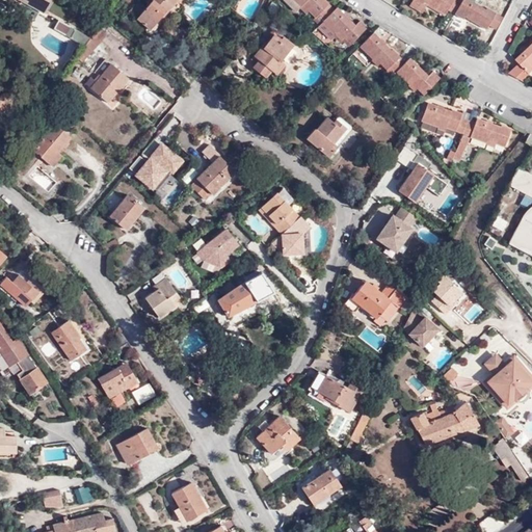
[(11,0),(12,0),(11,0),(21,0),(41,11),(46,0),(11,0)]
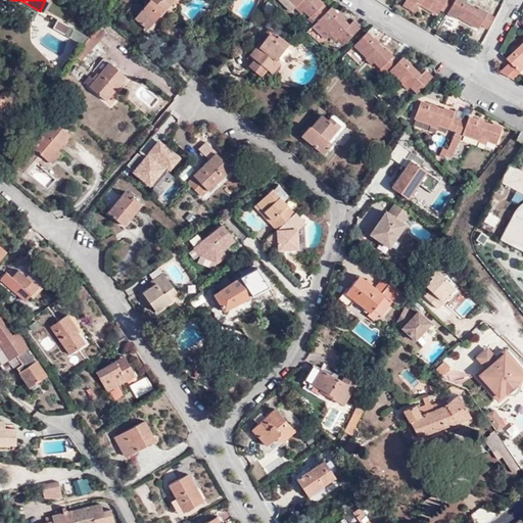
[(51,2),(47,0),(45,0),(40,11),(44,13),(51,2)]
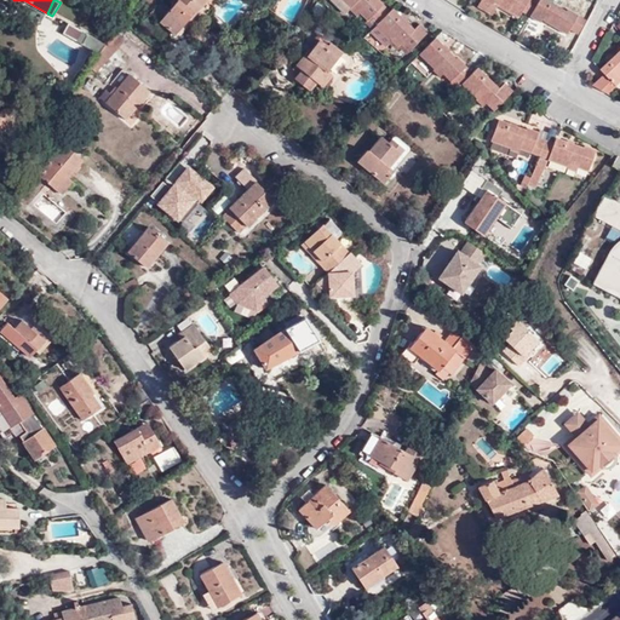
[(202,0),(170,0),(170,1),(172,4),(170,7),(160,0),(149,12),(173,33),(202,0)]
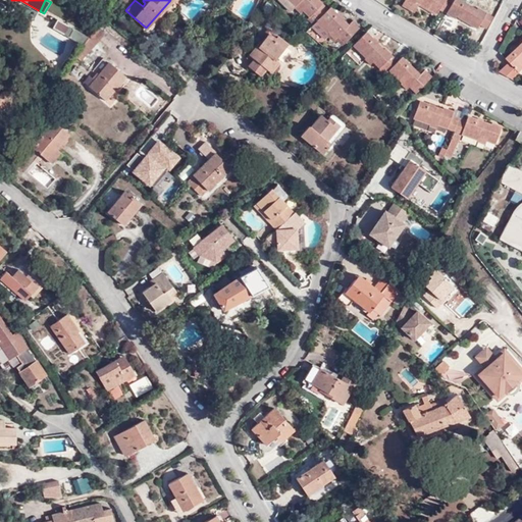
[(279,0),(292,12),(296,9),(288,0),(279,0)]
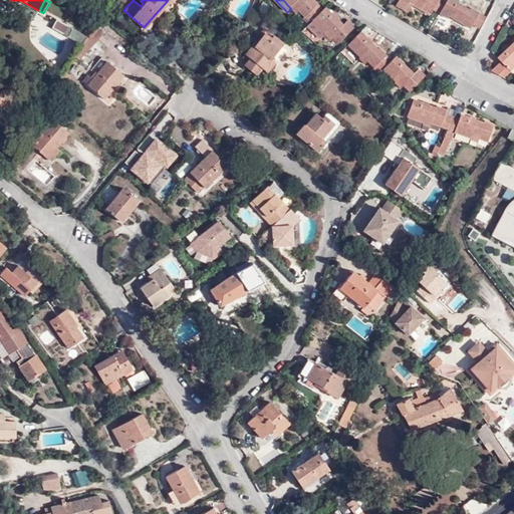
[(310,23),(322,11),(312,0),(283,0),(291,9),(296,14),(299,12),(305,18),(303,20),(308,25),(310,23)]
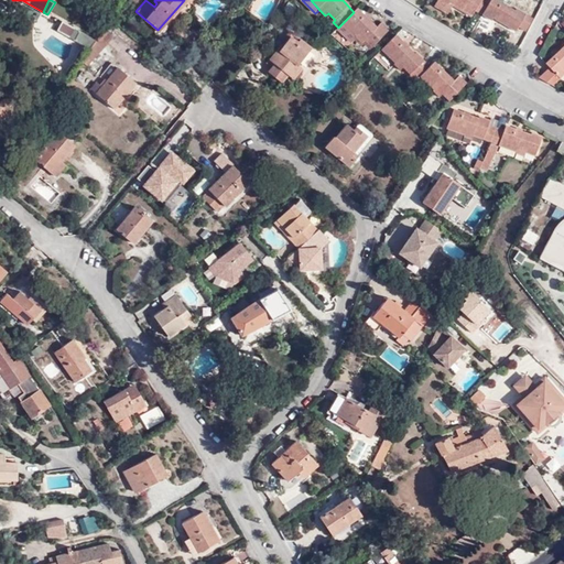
[(448,15),(455,7),(451,3),(449,6),(440,0),(435,8),(448,15)]
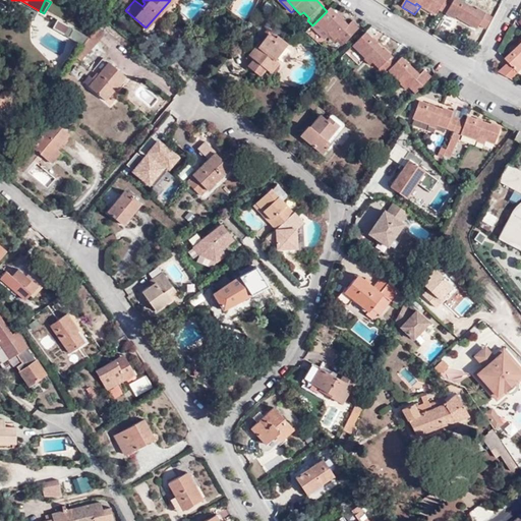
[(439,12),(446,15),(453,3),(446,0),(406,0),(415,5),(416,3),(420,6),(437,15),(439,12)]
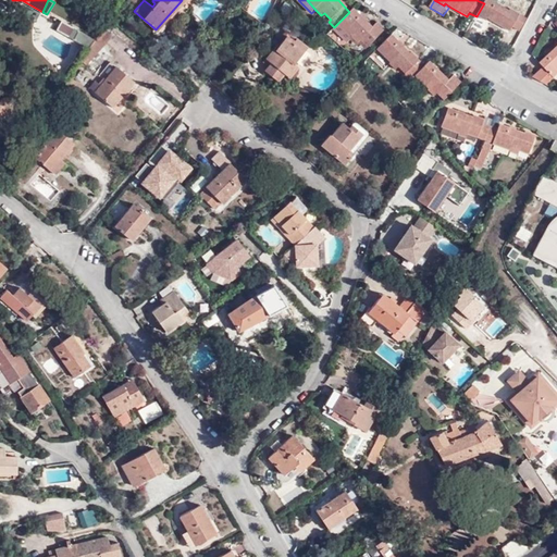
[(485,0),(484,3),(477,16),(486,22),(487,21),(509,33),(511,29),(517,33),(524,20),(509,11),(508,12),(487,0),(485,0)]
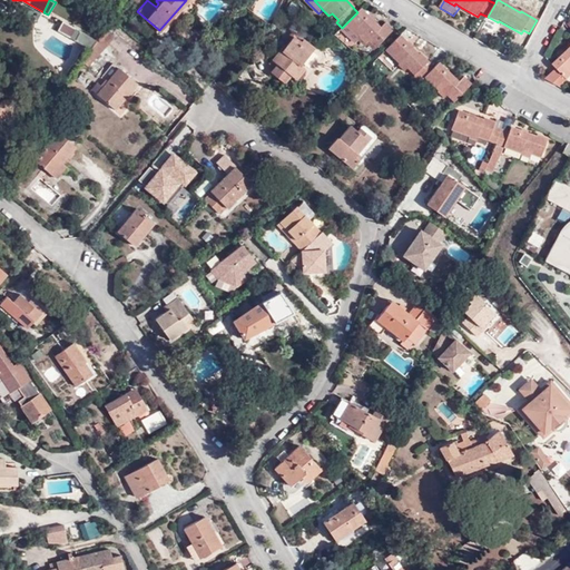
[(382,29),(361,9),(357,12),(344,26),(360,40),(366,47),(367,46),(373,50),(393,31),(386,25),(382,29)]
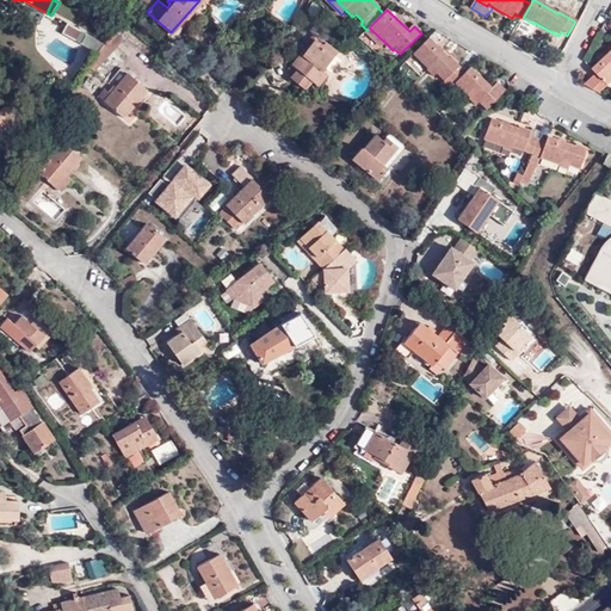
[(80,43),(86,34),(67,23),(61,34),(80,43)]
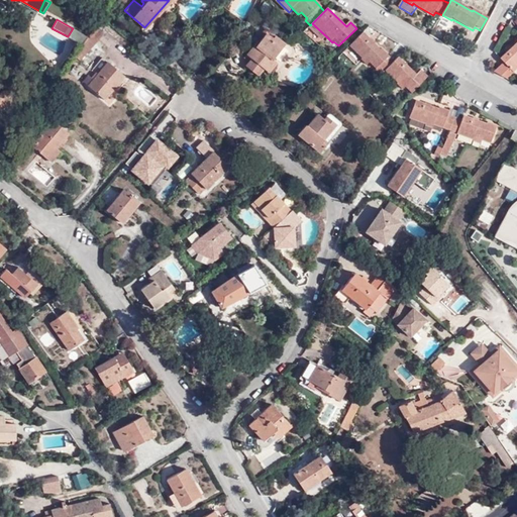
[(310,25),(308,28),(322,41),(324,38),(326,36),(312,23),(310,25)]
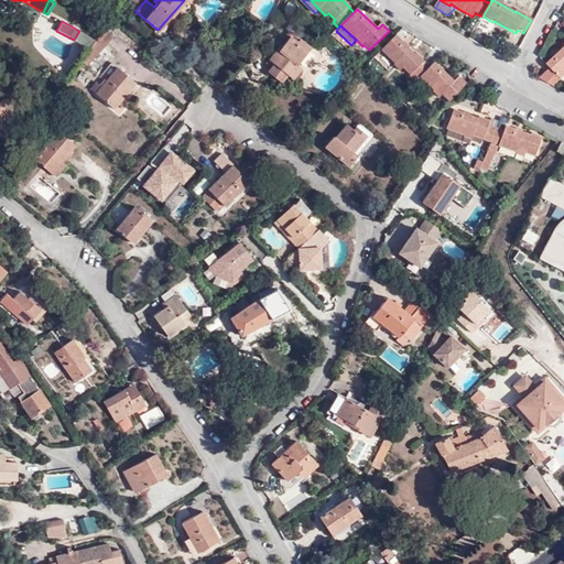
[(96,40),(79,31),(74,40),(89,49),(96,40)]
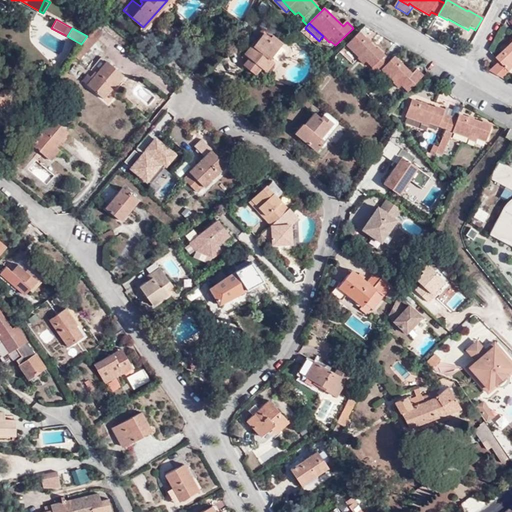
[(102,35),(95,29),(81,46),(88,52),(102,35)]
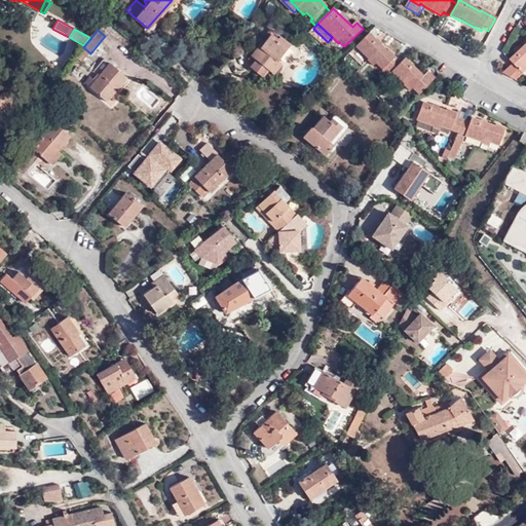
[(273,66),(275,63),(288,47),(268,31),(260,41),(261,42),(259,44),(257,43),(255,46),(254,45),(247,54),(250,58),(254,62),(252,65),(249,69),(261,78),(266,71),(271,75),(277,68),(273,66)]
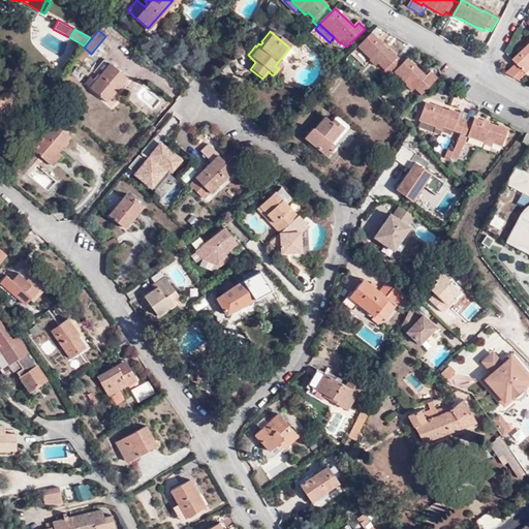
[(387,52),(370,34),(356,49),(369,61),(367,63),(373,68),(377,65),(383,71),(380,74),(385,80),(392,72),(402,63),(390,50),(387,52)]
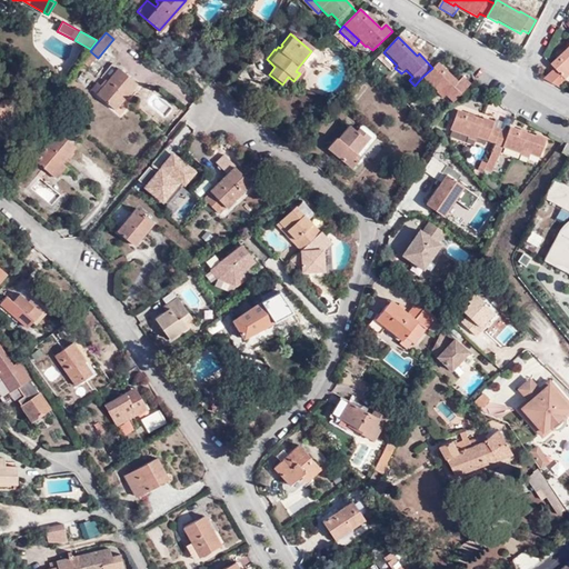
[(553,68),(541,78),(553,86),(568,71),(568,42),(568,43),(568,46),(550,63),(553,68)]
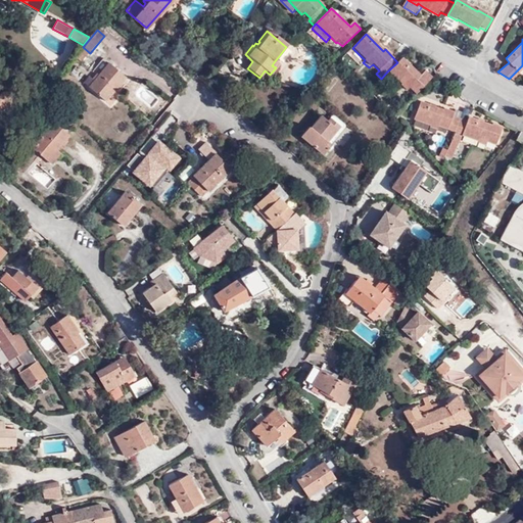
[(81,50),(78,62),(81,64),(90,53),(83,47),(81,50)]
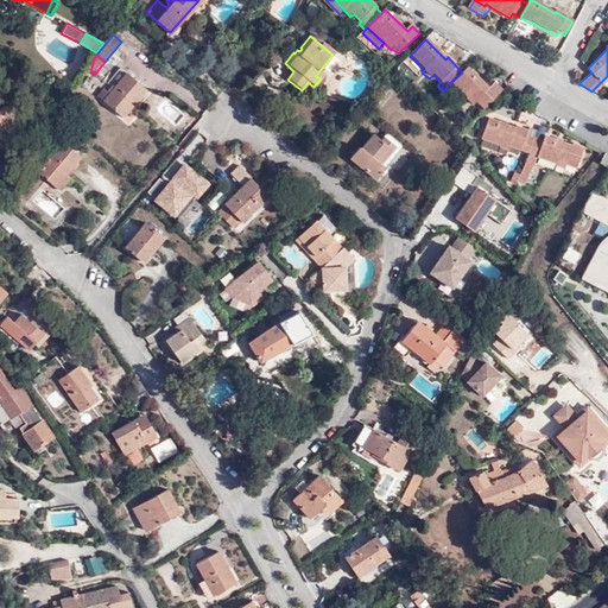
[(466,69),(462,73),(450,83),(466,99),(464,101),(470,107),(474,105),(481,113),(500,94),(492,86),(487,90),(466,69)]
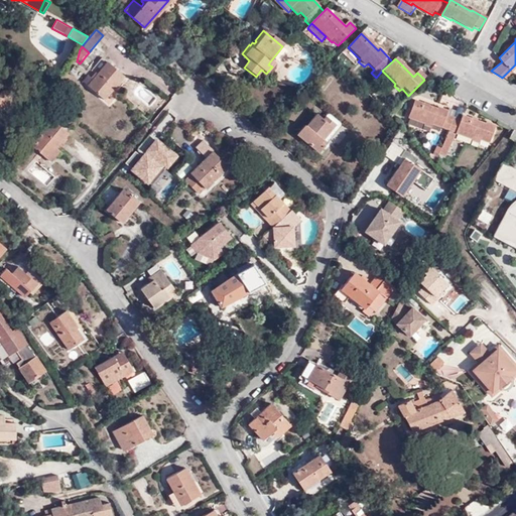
[(96,77),(107,63),(102,59),(91,73),(96,77)]
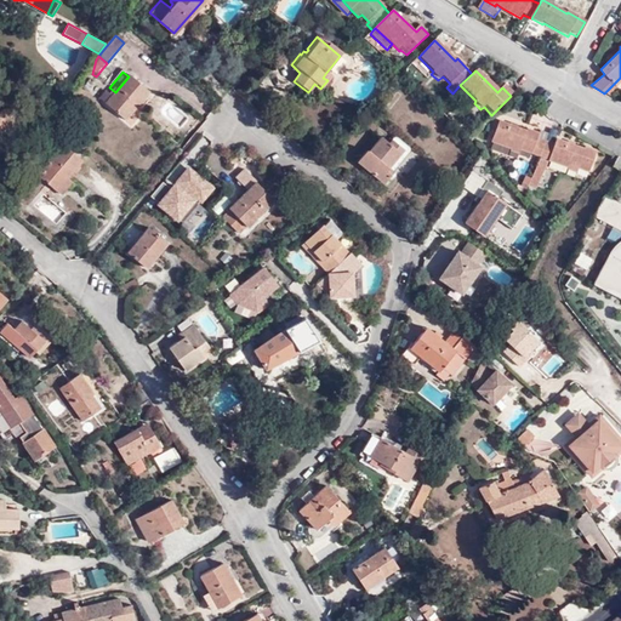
[(149,95),(129,77),(115,92),(104,104),(124,123),(149,95)]
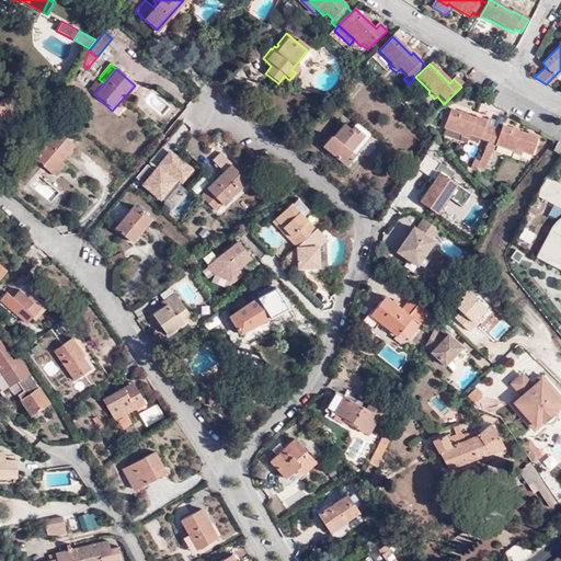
[(15,99),(12,100),(10,96),(7,96),(0,102),(0,101),(0,124),(6,119),(12,126),(26,111),(15,99)]
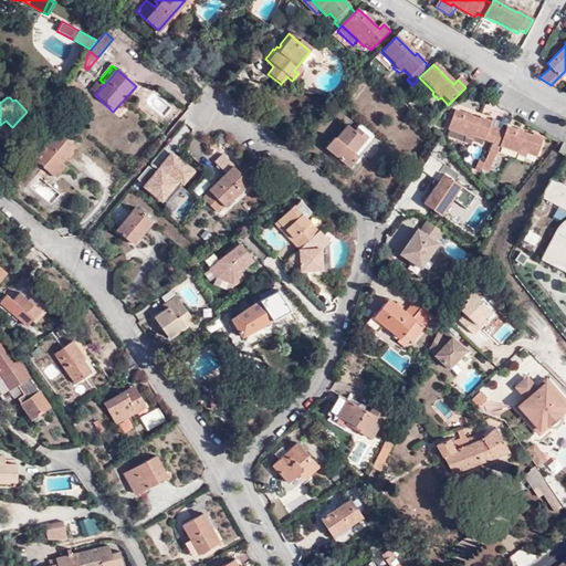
[(492,143),(496,129),(488,126),(490,119),(479,116),(478,118),(456,111),(449,128),(465,135),(464,136),(474,139),(475,136),(492,143)]
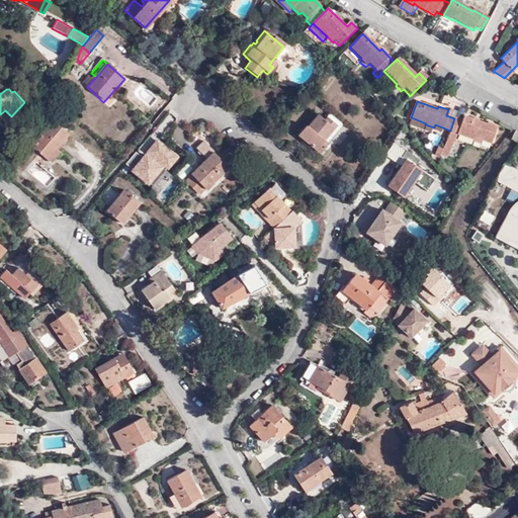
[(53,106),(63,114),(64,112),(54,104),(53,106)]
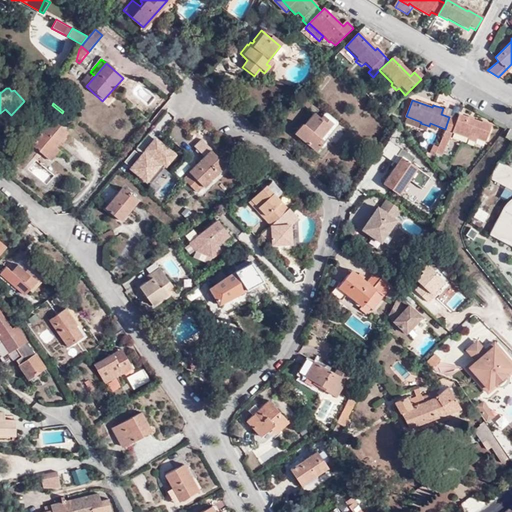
[(58,117),(62,113),(52,105),(48,109),(58,117)]
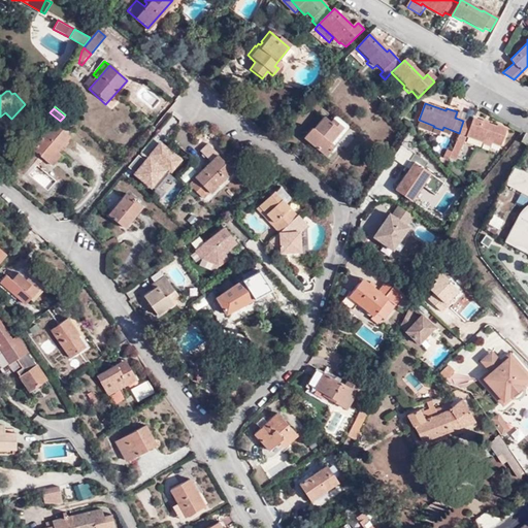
[(469,123),(463,121),(459,133),(452,152),(450,158),(457,161),(467,136),(480,140),(480,143),(489,146),(490,143),(500,146),(506,129),(498,126),(497,127),(471,118),(469,123)]
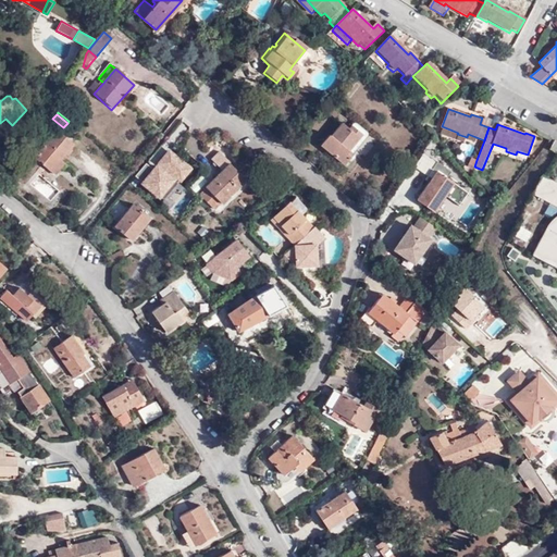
[(364,137),(354,128),(350,132),(345,126),(333,140),(330,138),(322,149),(345,169),(353,160),(348,157),(364,137)]
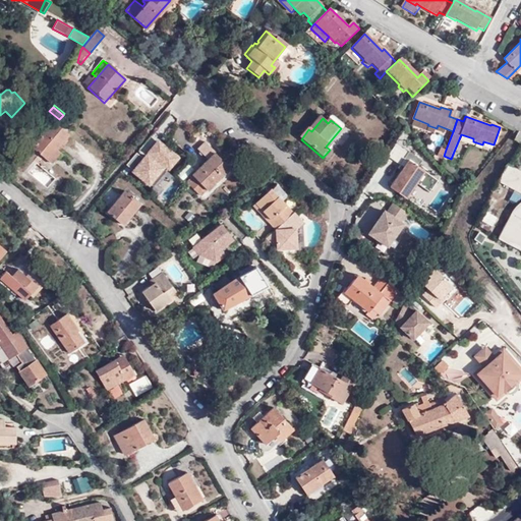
[(57,150),(69,135),(52,121),(32,147),(52,164),(61,153),(57,150)]
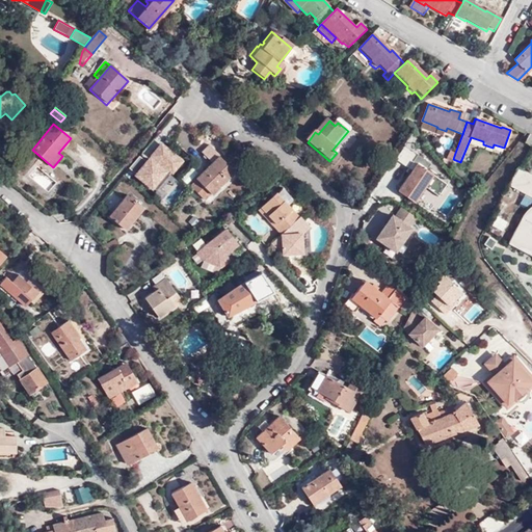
[(130,167),(158,190),(170,175),(163,168),(165,165),(174,171),(182,161),(162,145),(154,155),(161,161),(158,164),(151,159),(149,162),(139,155),(130,167)]
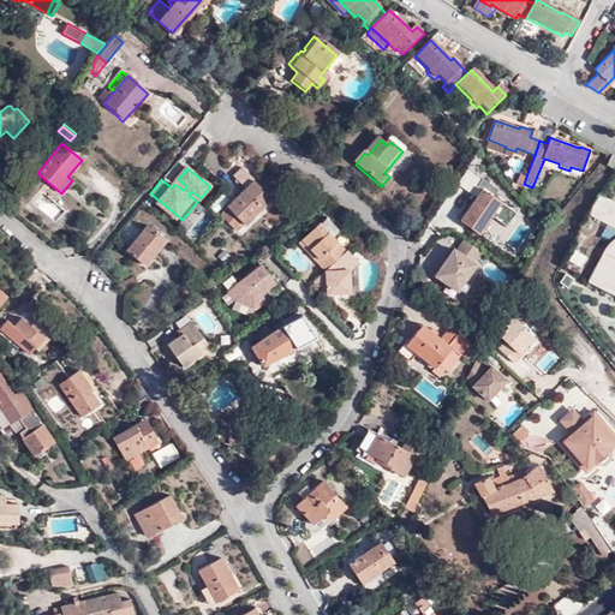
[(473,201),(460,220),(477,231),(489,213),(493,216),(507,226),(517,212),(493,196),(497,189),(482,178),(477,185),(481,189),(476,197),(472,195),(470,198),(473,201)]
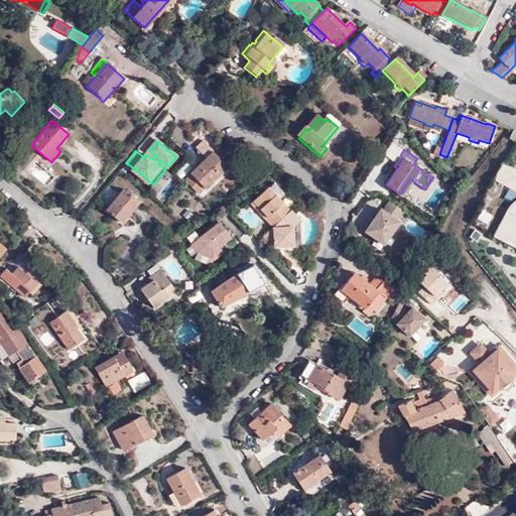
[(229,170),(214,155),(190,176),(191,178),(185,184),(200,198),(206,191),(207,192),(229,170)]
